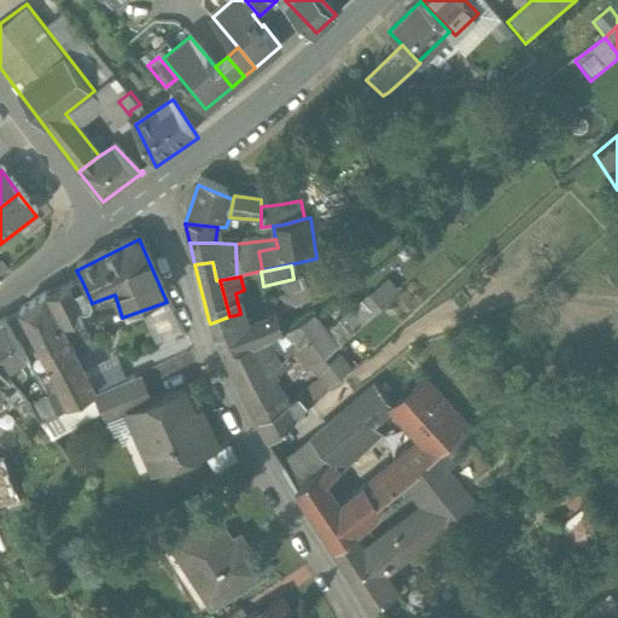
[(302,279),(280,287),(285,301),(307,293),(302,279)]
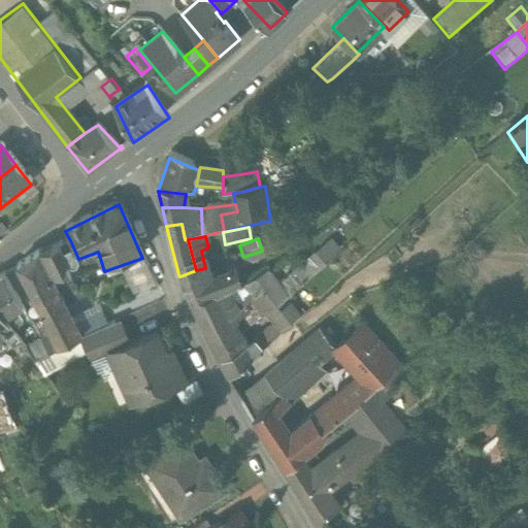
[(70,240),(38,255),(52,282),(65,274),(65,272),(67,264),(73,266),(77,264),(79,261),(78,259),(70,240)]
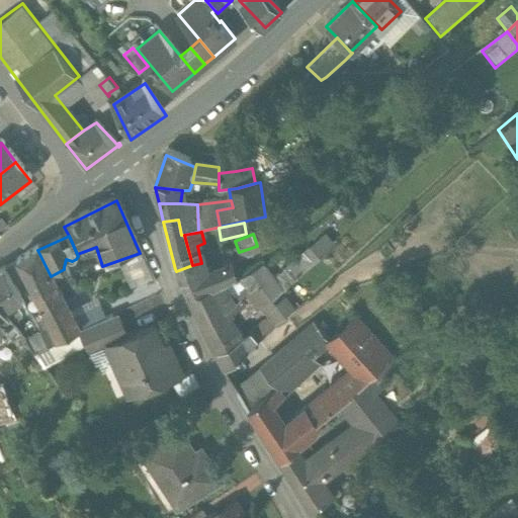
[(257,246),(235,254),(239,264),(261,256),(257,246)]
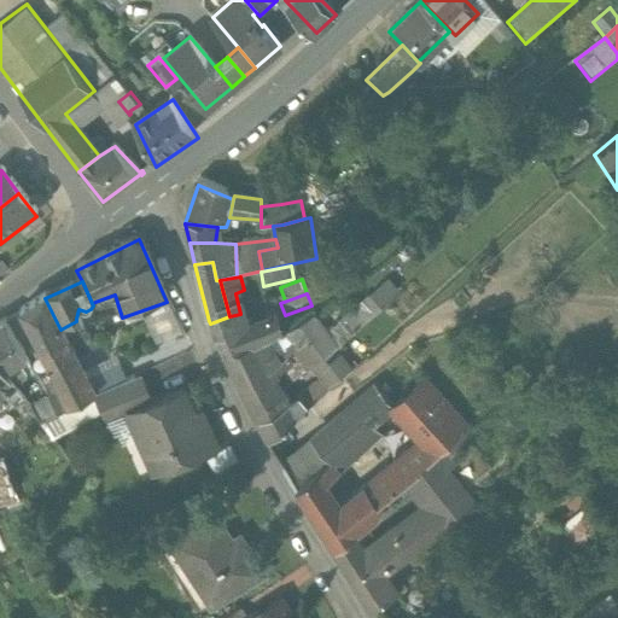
[(327,357),(382,308),(369,296),(326,332),(313,315),(301,324),(309,334),(327,357)]
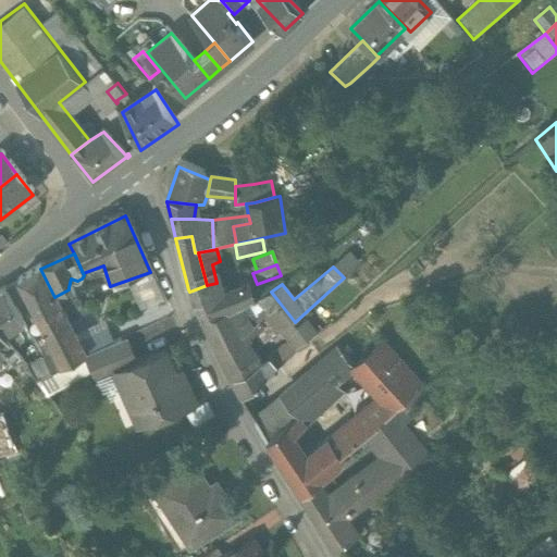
[(54,297),(40,269),(17,284),(44,337),(69,324),(62,311),(54,297)]
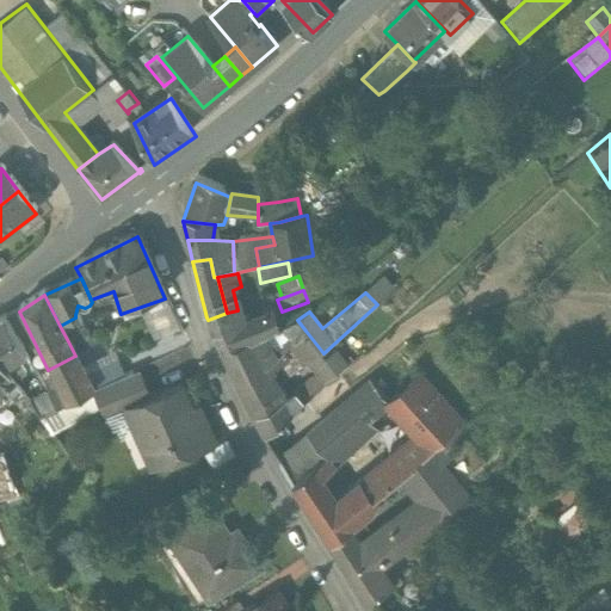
[(154,341),(176,332),(165,307),(143,315),(154,341)]
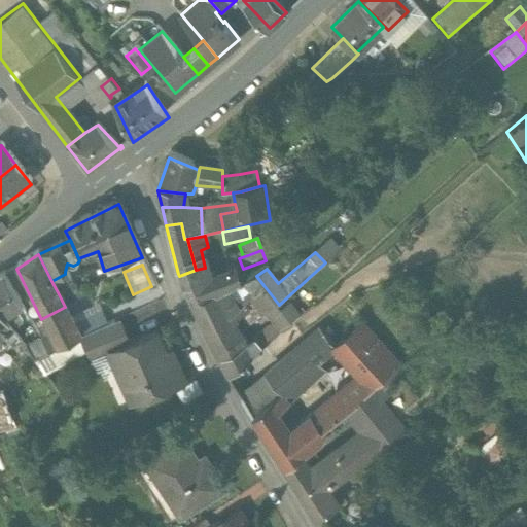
[(203,281),(196,270),(179,276),(185,289),(203,281)]
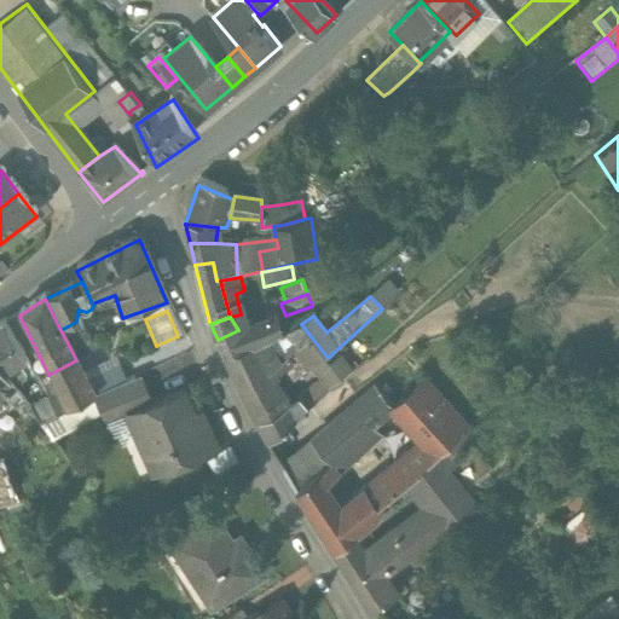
[(278,317),(238,330),(218,340),(225,358),(250,347),(252,350),(261,345),(284,334),(278,317)]
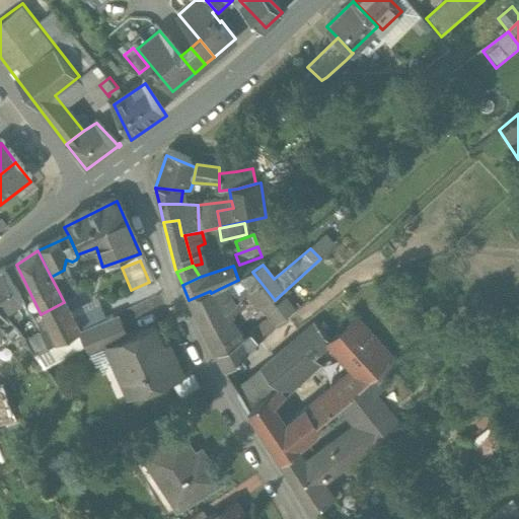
[(71,283),(64,270),(51,277),(58,290),(71,283)]
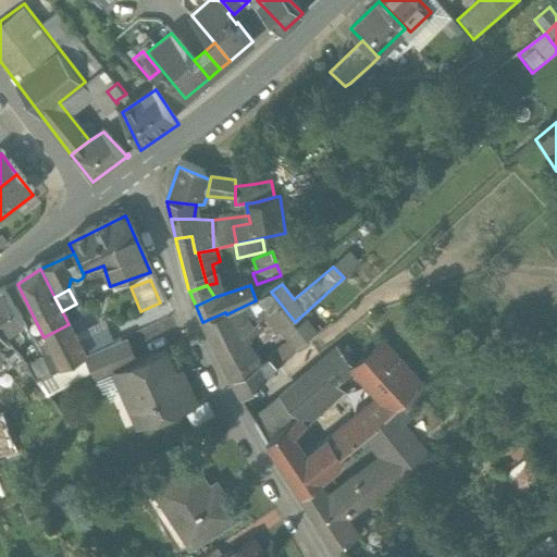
[(236,310),(242,321),(246,319),(250,330),(279,301),(271,292),(236,310)]
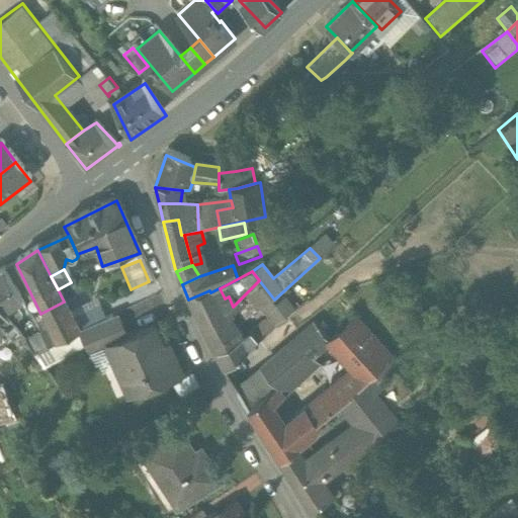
[(22,306),(4,272),(0,274),(0,308),(0,309),(4,315),(5,317),(22,306)]
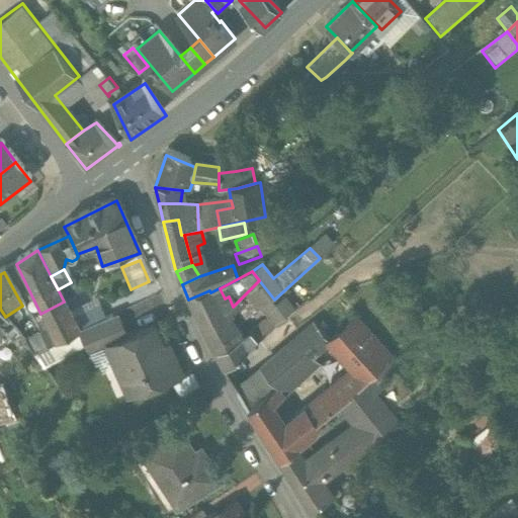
[(274,299),(259,280),(248,293),(260,311),(274,299)]
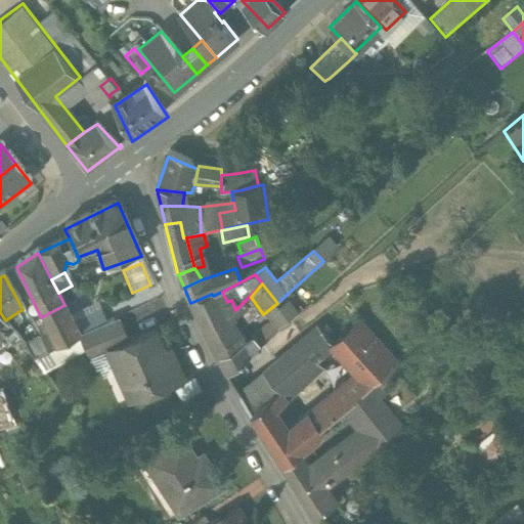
[(212,294),(190,303),(203,331),(227,318),(235,310),(231,300),(227,302),(221,292),(213,296),(212,294)]
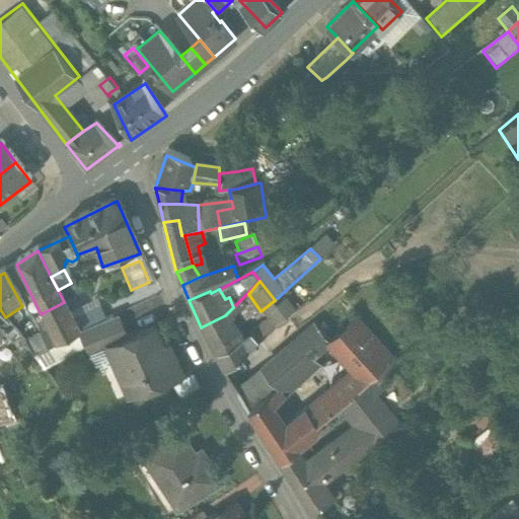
[(298,310),(286,296),(277,304),(289,318),(298,310)]
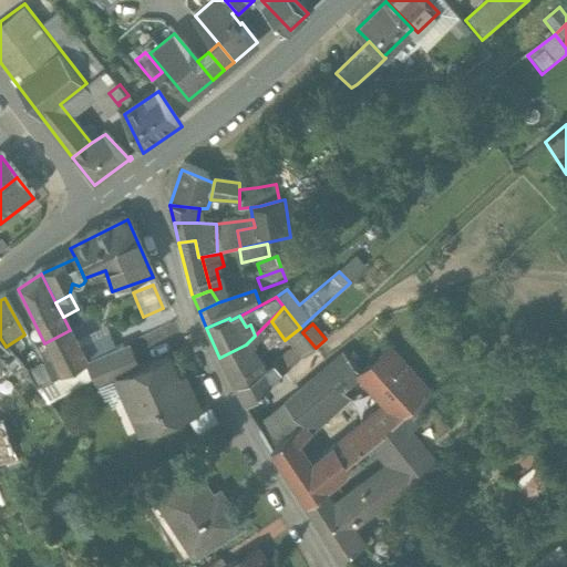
[(0,337),(0,385),(3,384),(8,381),(11,377),(21,371),(10,354),(11,354),(6,347),(4,344),(0,338),(0,337)]
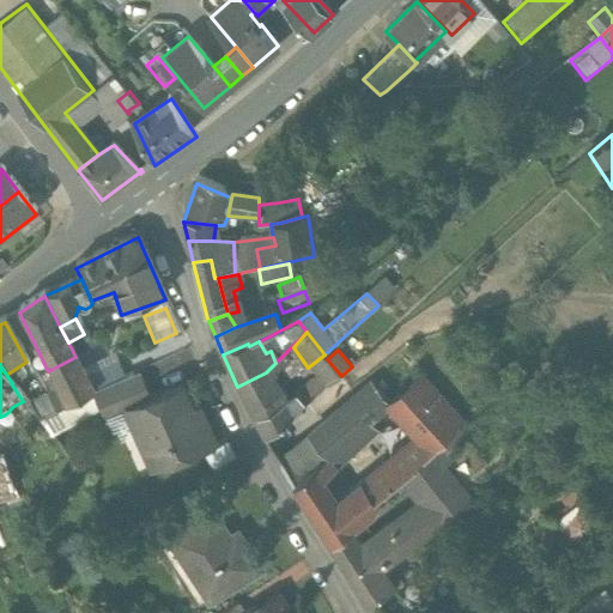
[(341,376),(332,365),(319,374),(323,380),(314,388),(320,396),(341,376)]
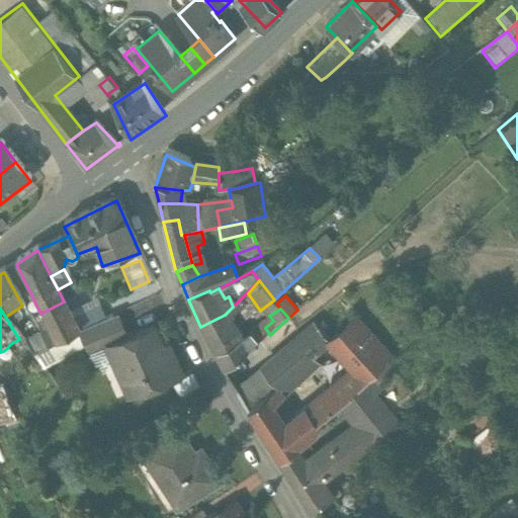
[(234,327),(225,315),(200,327),(207,341),(234,327)]
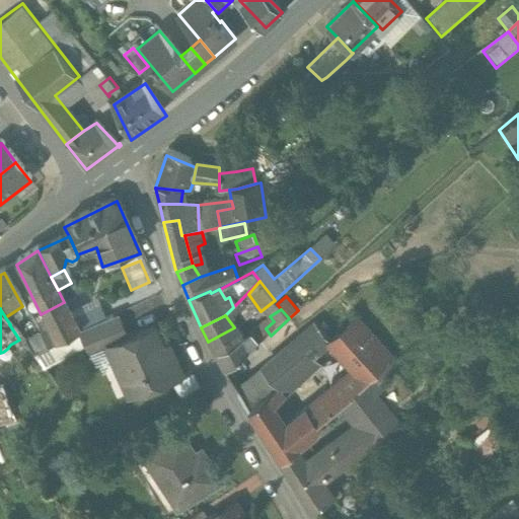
[(71,317),(49,328),(58,347),(78,336),(80,335),(71,317)]
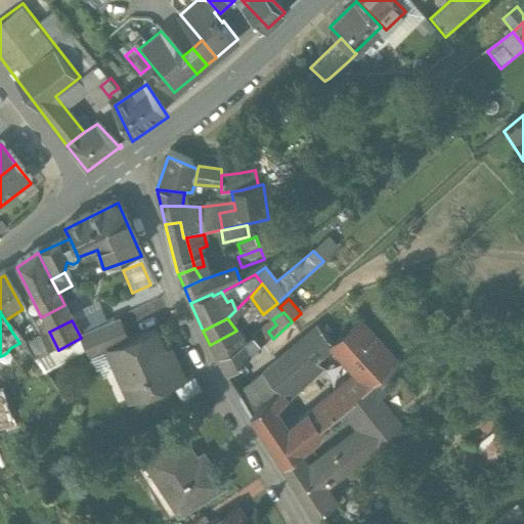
[(318,326),(264,375),(287,402),(291,407),(302,398),(298,393),(341,355),(356,375),(310,413),(318,430),(326,422),(331,419),(348,406),(346,404),(370,385),(397,362),(361,320),(335,344),(318,326)]
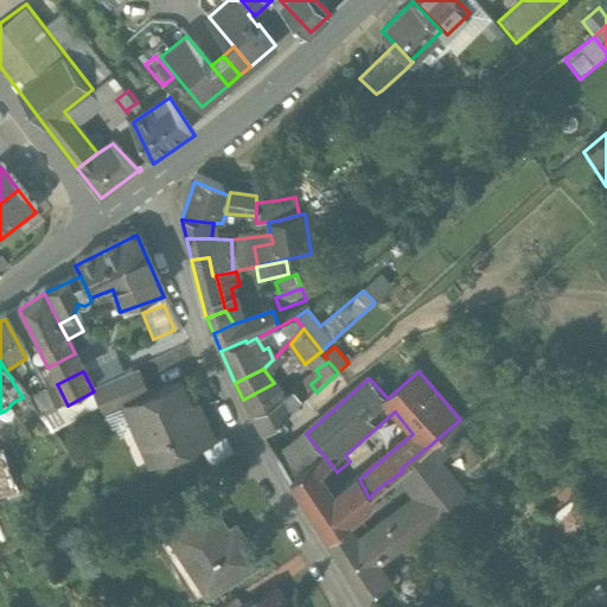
[(285,400),(293,411),(317,393),(311,384),(320,376),(318,374),(285,400)]
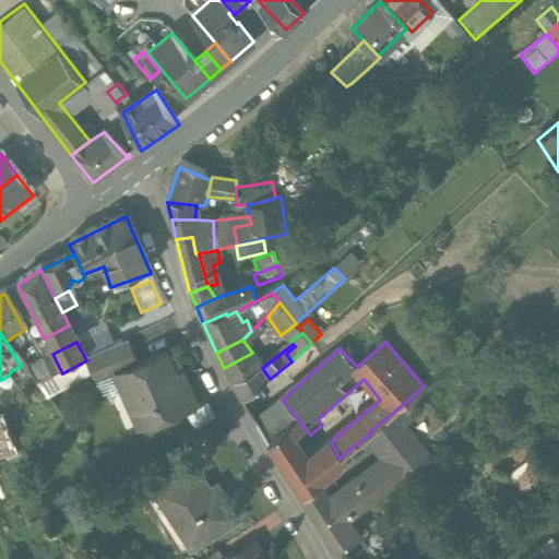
[(86,360),(84,361),(97,389),(116,381),(115,379),(132,371),(121,345),(86,360)]
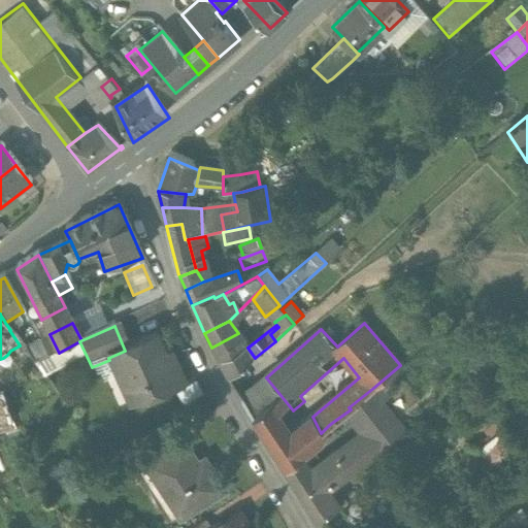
[(238,333),(211,348),(219,362),(248,348),(240,337),(238,333)]
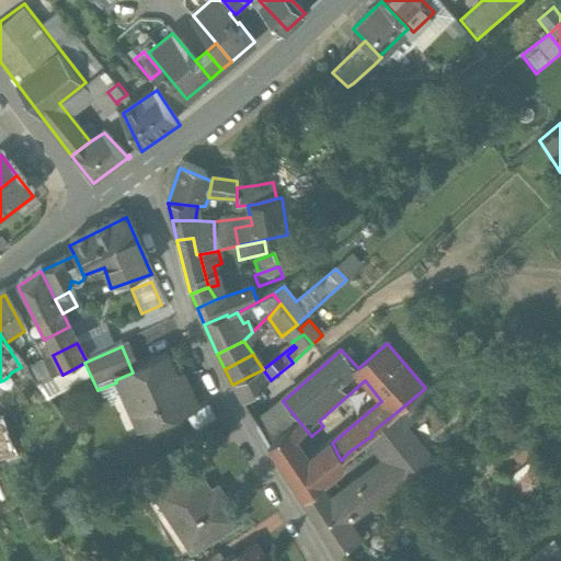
[(133,373),(115,380),(116,382),(125,403),(127,402),(140,434),(153,427),(163,431),(170,428),(173,419),(194,410),(185,392),(181,395),(163,357),(133,373)]
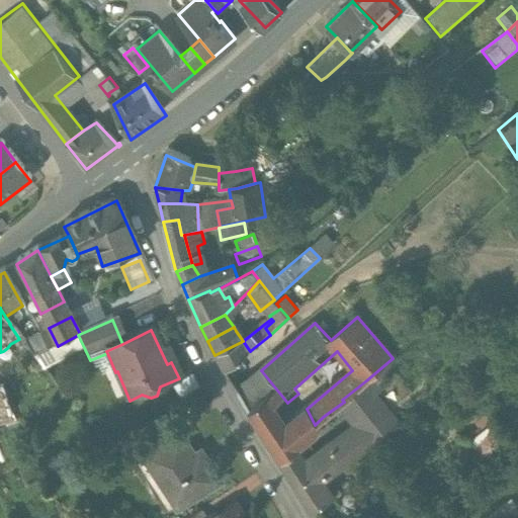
[(243,341),(214,355),(224,372),(250,351),(243,341)]
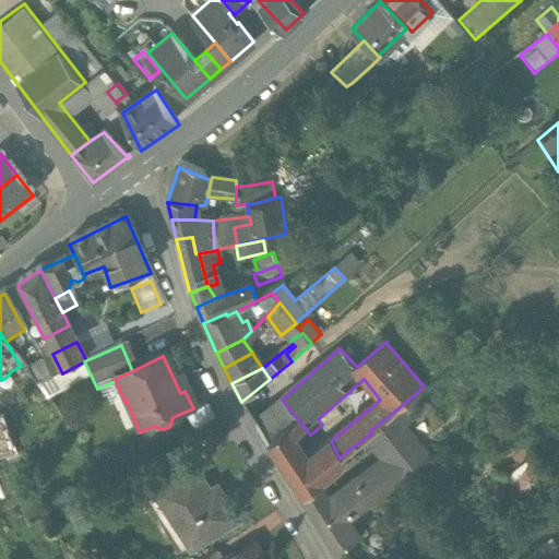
[(426,455),(413,437),(395,411),(369,431),(371,433),(353,447),(358,454),(377,441),(390,459),(357,485),(357,487),(341,500),(352,515),(396,482),(426,455)]
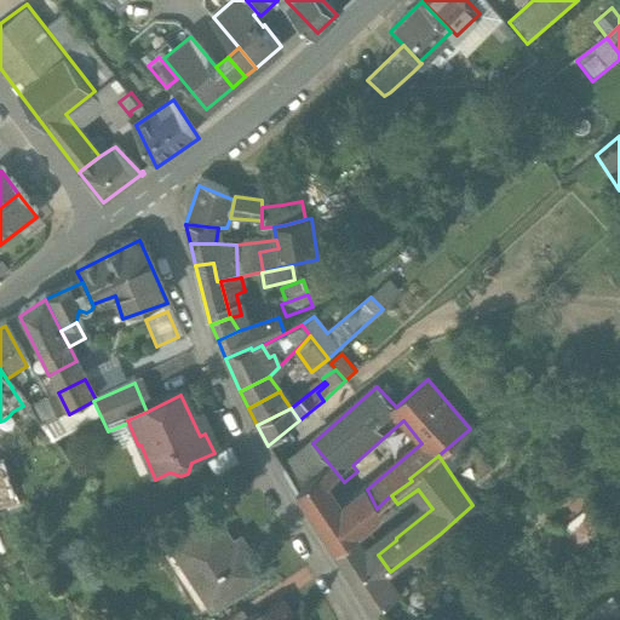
[(331,465),(296,493),(309,514),(328,498),(323,491),(332,483),(339,476),(331,465)]
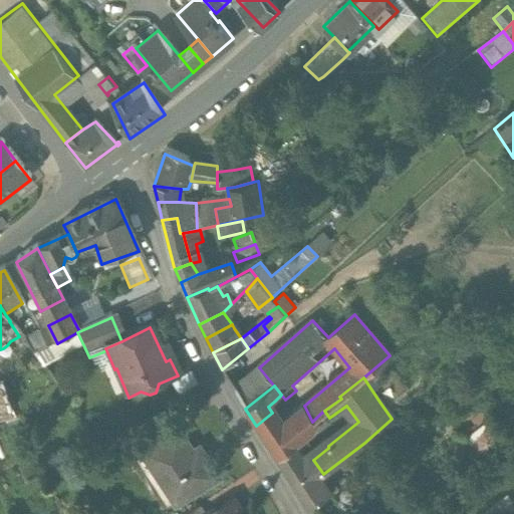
[(280,425),(272,413),(256,426),(285,471),(299,462),(292,450),(310,432),(315,424),(312,422),(304,406),(280,425)]
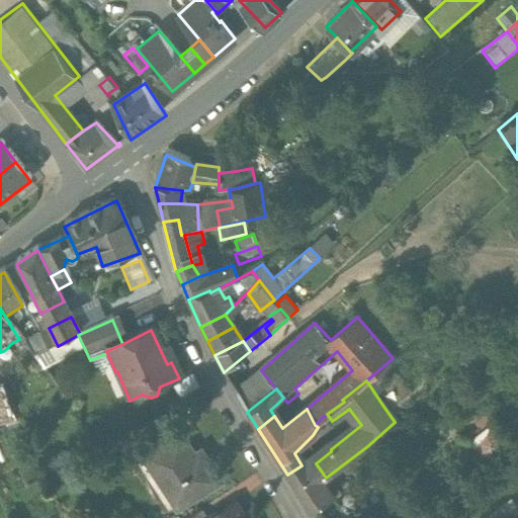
[(167,427),(124,455),(134,468),(143,461),(143,460),(176,439),(167,427)]
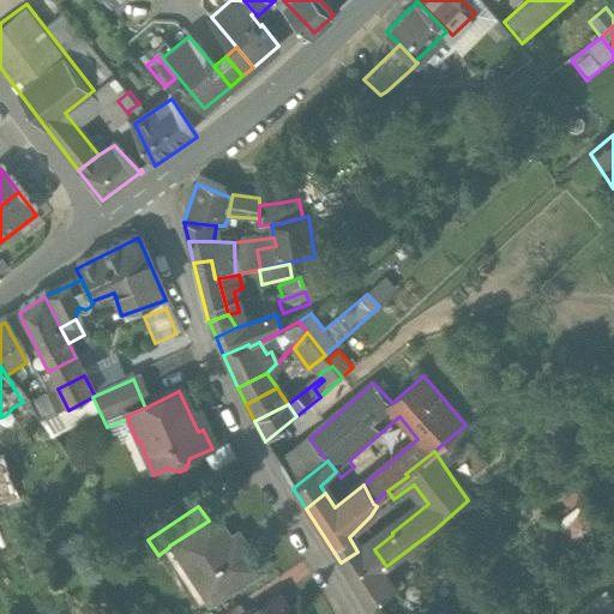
[(209,521),(169,546),(169,547),(184,570),(187,567),(214,608),(263,578),(248,554),(240,560),(214,518),(209,521)]
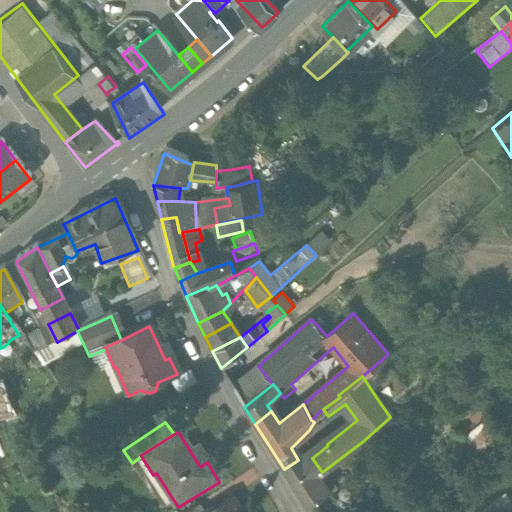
[(298,460),(284,469),(308,507),(328,494),(316,477),(322,472),(312,458),(308,452),(298,460)]
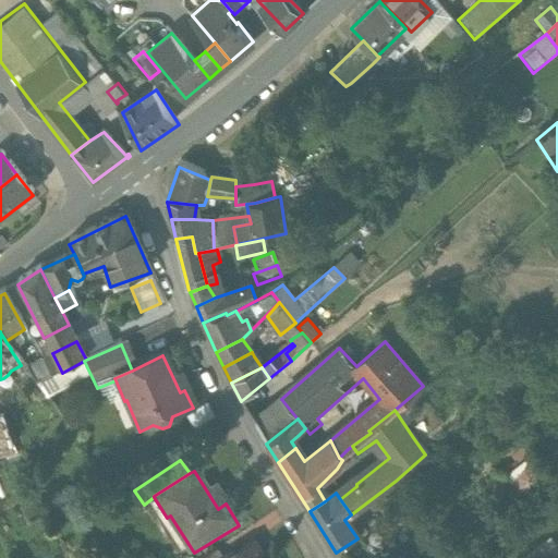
[(233,557),(259,557),(252,546),(233,557)]
